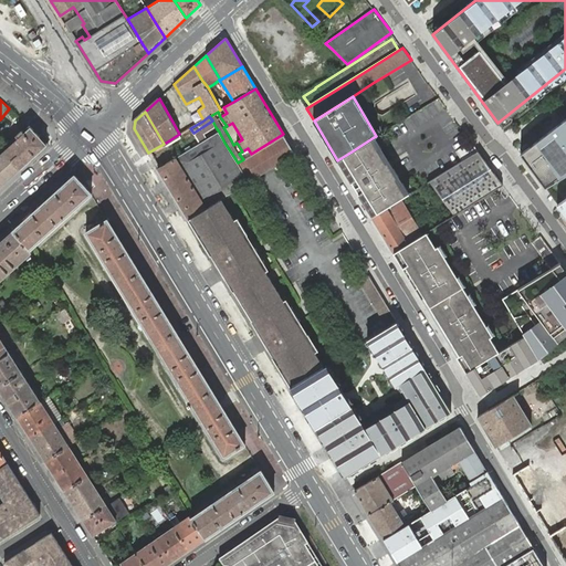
[(565,118),(521,154),(565,216),(565,118)]
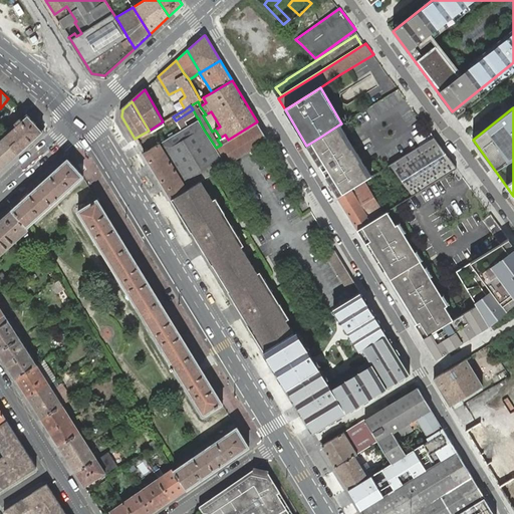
[(193,109),(176,120),(181,131),(188,125),(186,121),(196,115),(193,109)]
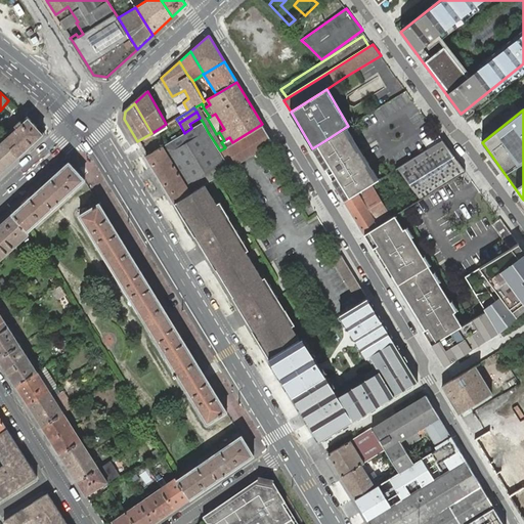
[(17,128),(4,139),(18,157),(44,133),(29,118),(23,123),(20,120),(14,125),(17,128)]
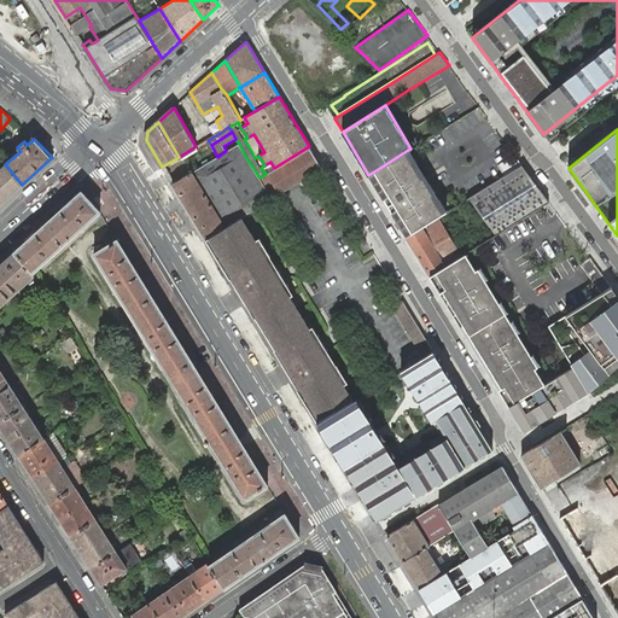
[(173,185),(205,239),(211,235),(225,227),(240,217),(272,199),(260,178),(245,156),(239,144),(217,157),(191,173),(173,185)]
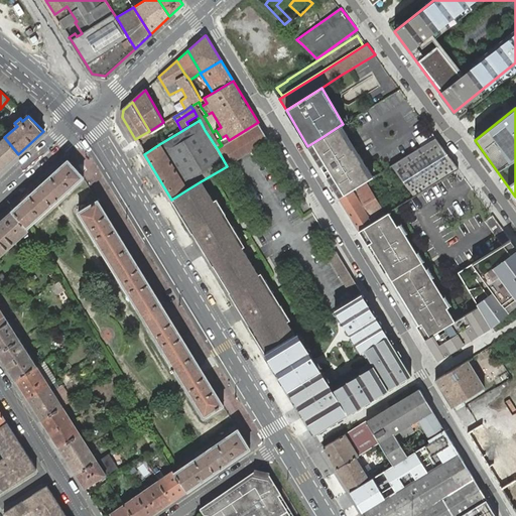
[(217,148),(227,166),(269,140),(258,122),(229,140),(224,143),(222,145),(217,148)]
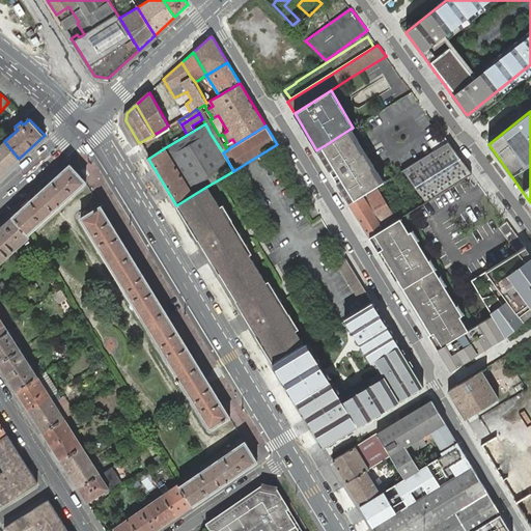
[(15,127),(2,139),(4,141),(18,130),(15,127)]
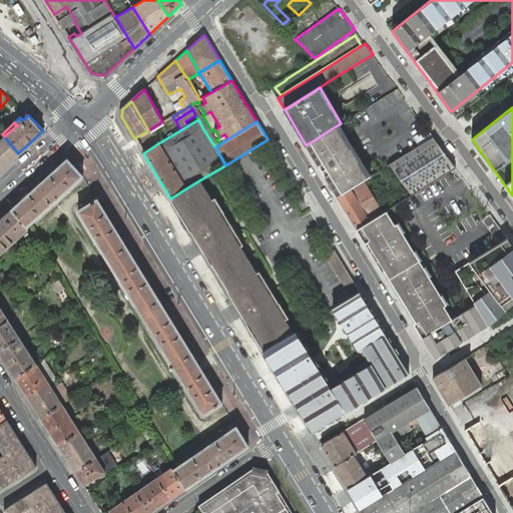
[(371,175),(339,124),(319,137),(306,145),(317,162),(331,185),(338,196),(350,188),(356,185),(363,180),(371,175)]
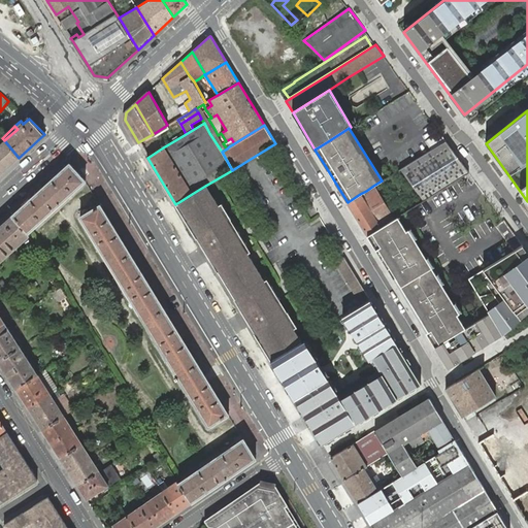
[(432,150),(446,141),(440,133),(426,141),(432,150)]
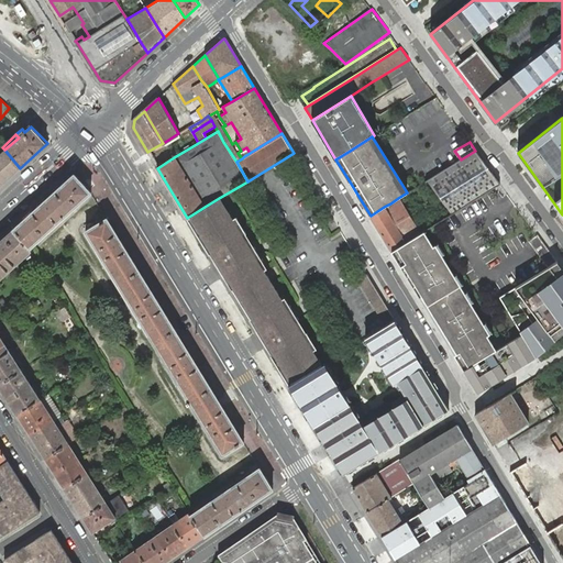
[(4,150),(0,154),(0,186),(20,168),(4,150)]
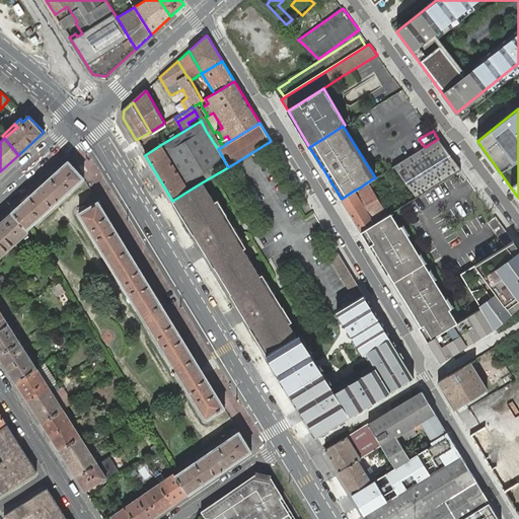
[(394,166),(418,197),(461,169),(438,139),(425,147),(394,166)]
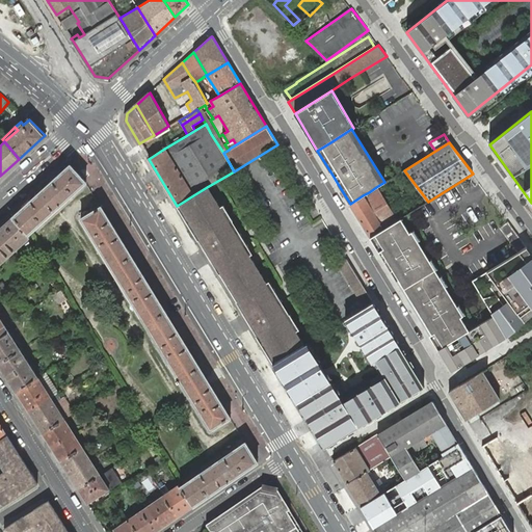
[(28,235),(85,182),(86,182),(71,164),(12,217),(28,235)]
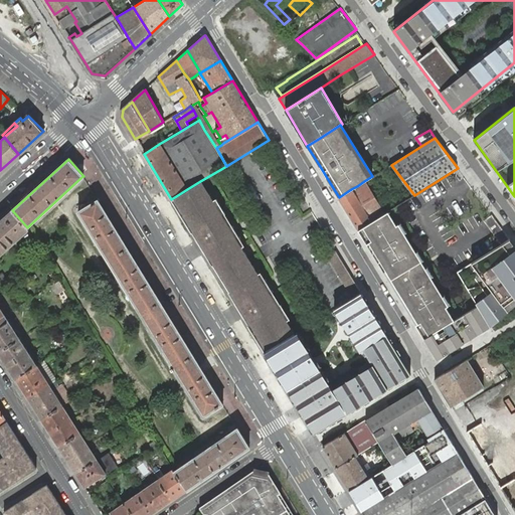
[(212,200),(200,181),(187,189),(176,196),(184,209),(182,210),(214,264),(216,263),(232,289),(230,291),(267,350),(280,342),(294,334),(286,322),(290,319),(282,306),(278,308),(270,294),(273,292),(265,279),(262,281),(237,240),(240,238),(232,225),(229,227),(220,213),(223,211),(215,198),(212,200)]
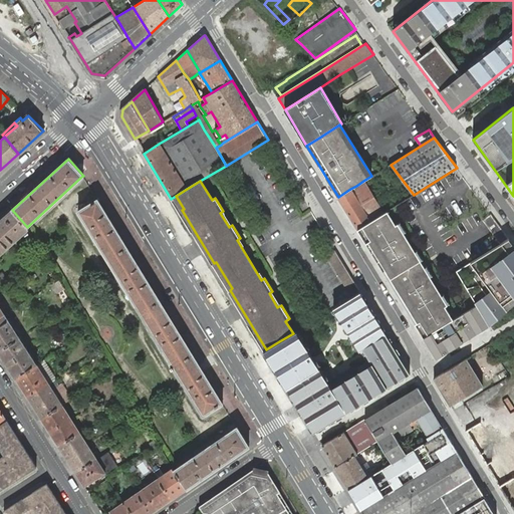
[(338,197),(357,229),(362,226),(370,221),(383,213),(363,181),(356,186),(350,189),(338,197)]
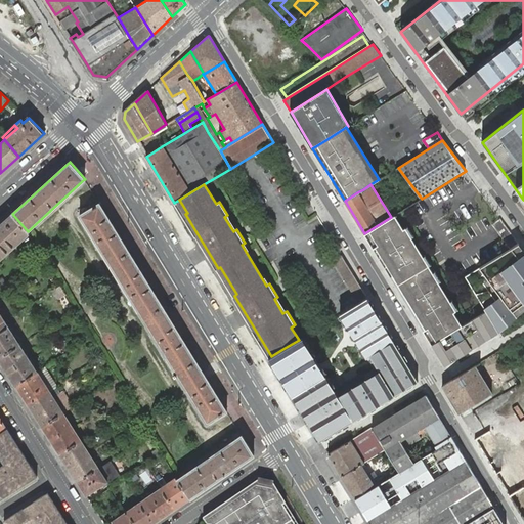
[(96,198),(105,199),(106,188),(97,188),(96,198)]
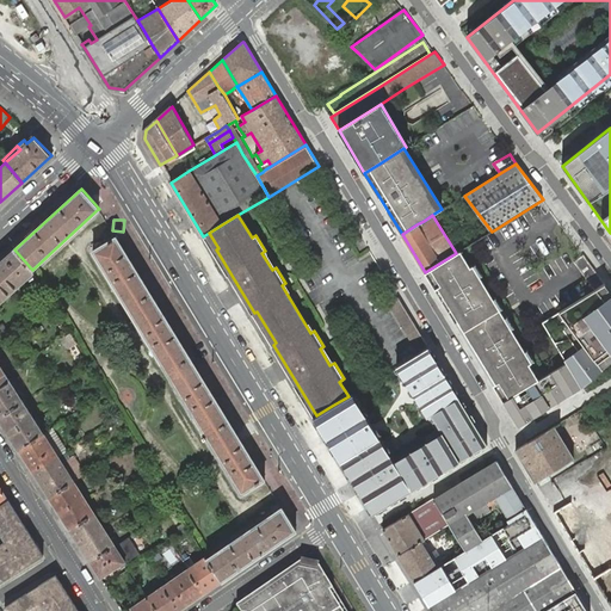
[(203,236),(314,417),(316,415),(273,345),(276,343),(257,312),(254,313),(216,250),(218,248),(209,233),(203,236)]
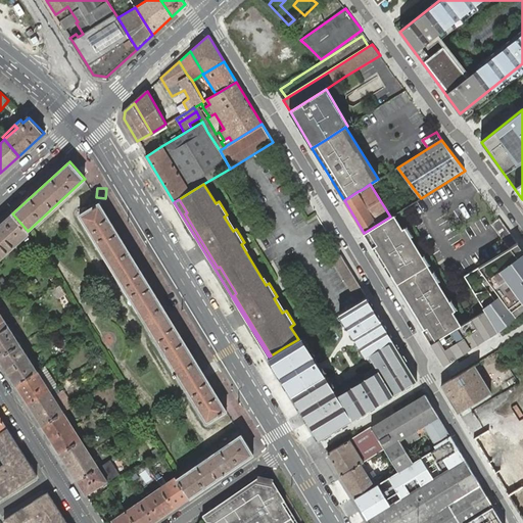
[(99,202),(98,202),(79,215),(206,422),(227,410),(99,202)]
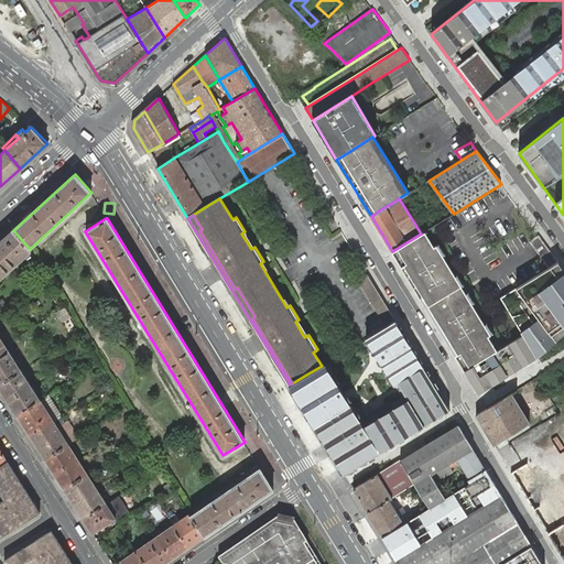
[(0,278),(31,250),(30,249),(13,230),(0,241),(0,278)]
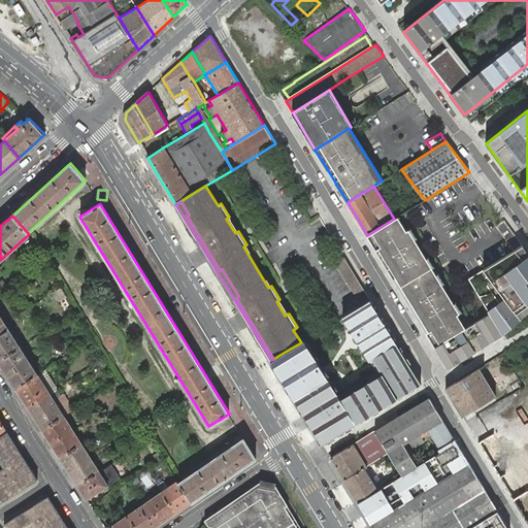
[(406,231),(398,217),(394,219),(381,227),(372,232),(381,246),(378,248),(429,332),(431,330),(440,344),(463,330),(465,328),(458,315),(460,314),(408,230),(406,231)]
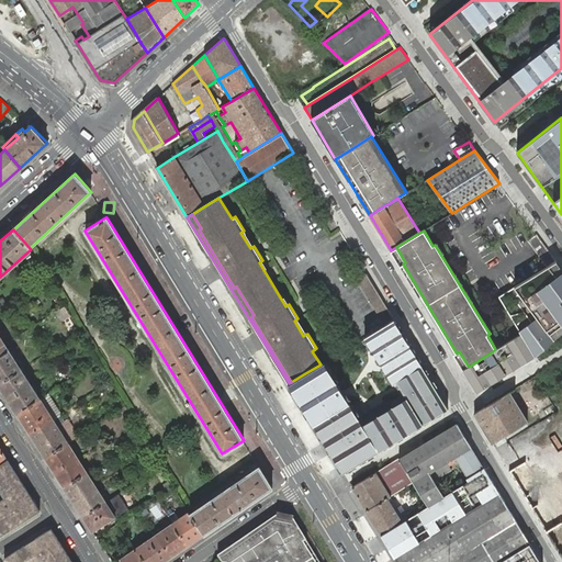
[(396,247),(391,250),(400,266),(411,282),(422,301),(454,355),(463,370),(469,367),(459,351),(457,353),(403,263),(405,262),(396,247)]
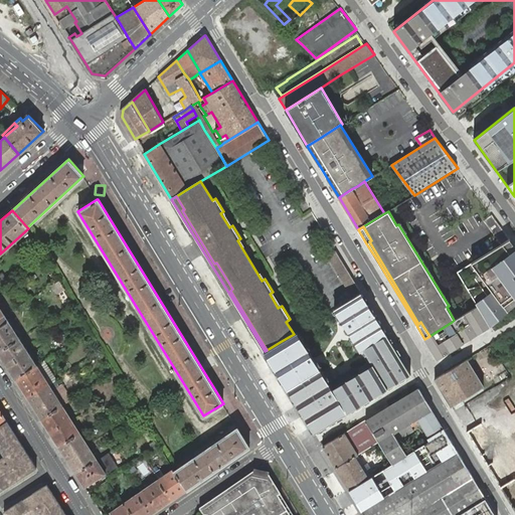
[(491,328),(514,306),(514,245),(510,239),(509,239),(458,272),(478,306),(485,318),(491,328)]
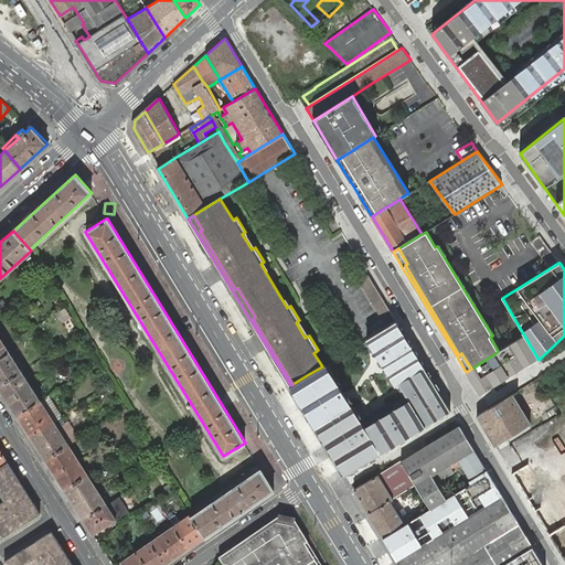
[(369,275),(359,280),(386,327),(396,321),(369,275)]
